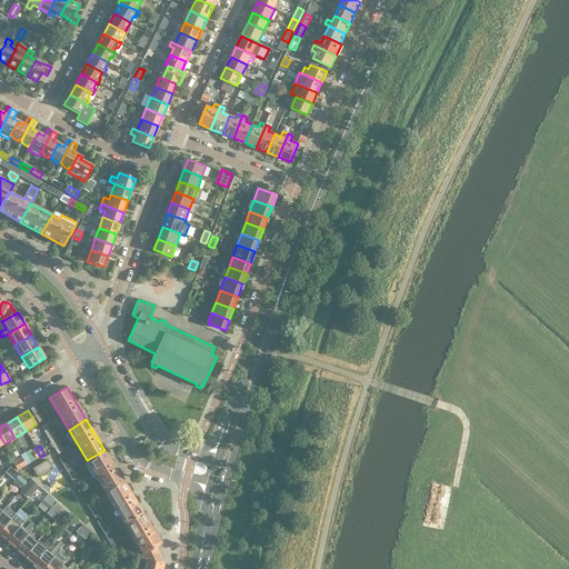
[(36,448),(31,451),(36,460),(40,457),(36,448)]
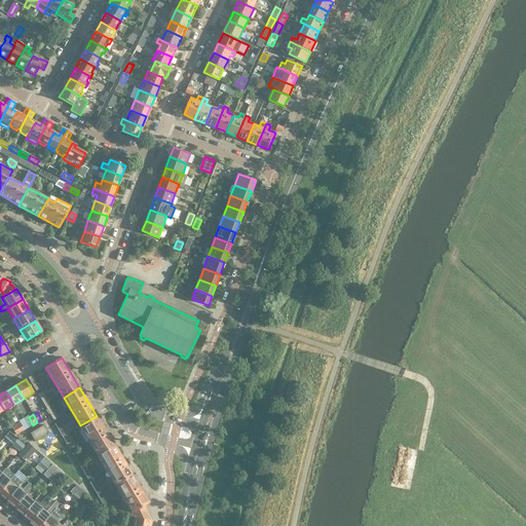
[(97,416),(80,425),(99,456),(114,446),(97,416)]
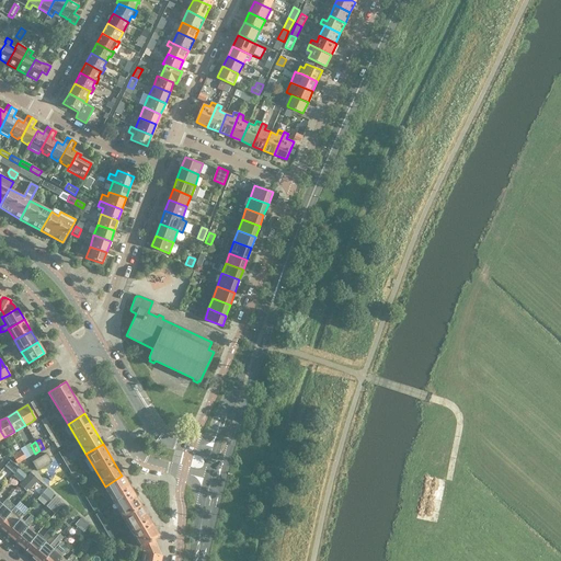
[(20,449),(21,451),(25,459),(31,456),(25,446),(20,449)]
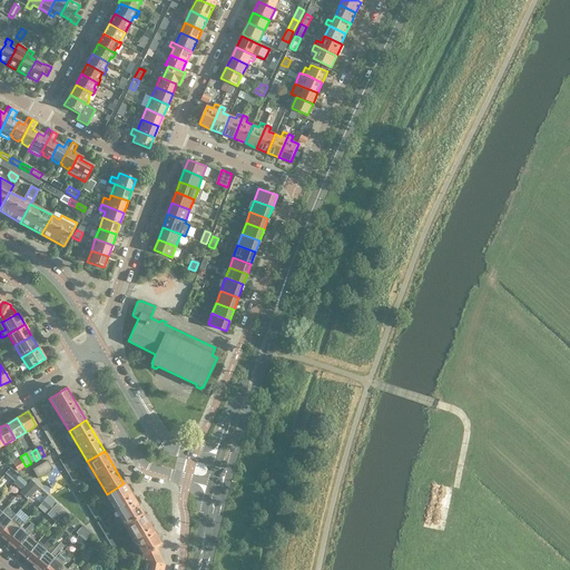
[(68,462),(72,471),(82,464),(78,457),(68,462)]
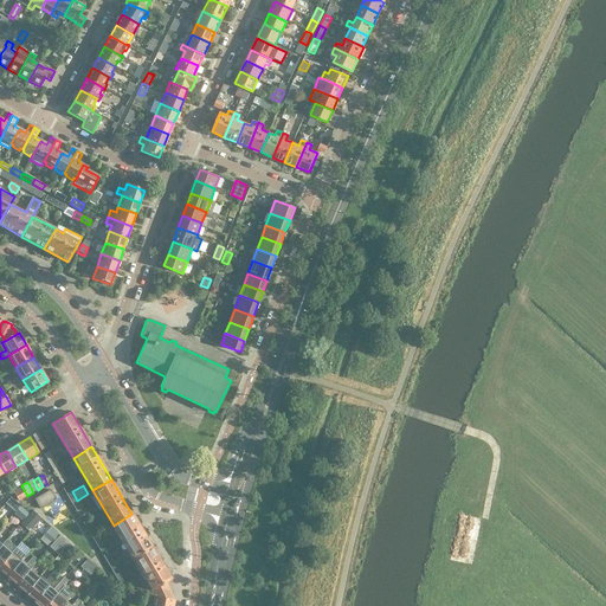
[(27,496),(23,488),(13,492),(19,501),(27,496)]
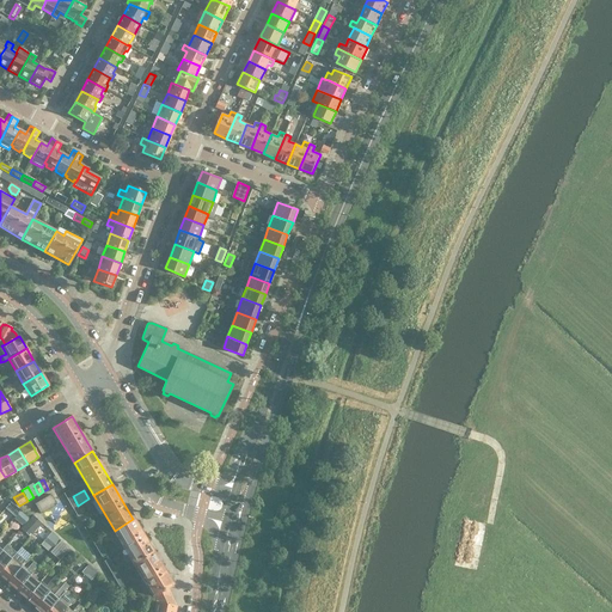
[(56,505),(50,495),(35,503),(41,514),(56,505)]
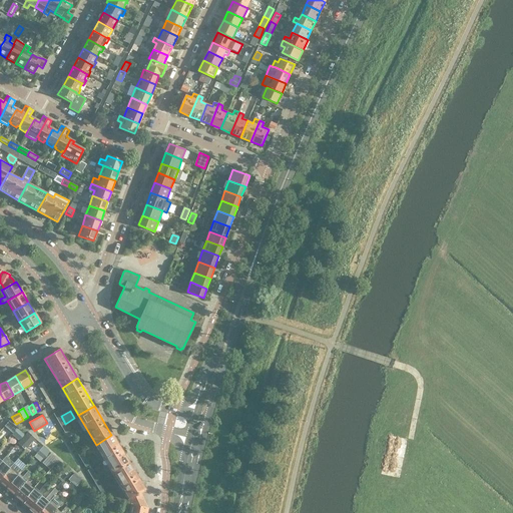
[(15,427),(9,421),(4,426),(10,432),(15,427)]
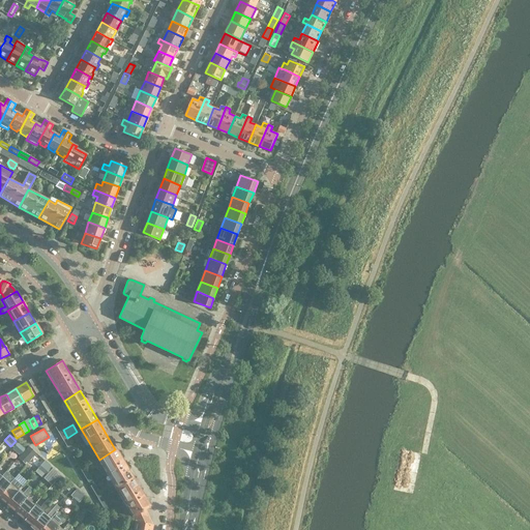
[(18,442),(11,448),(20,455),(26,449),(18,442)]
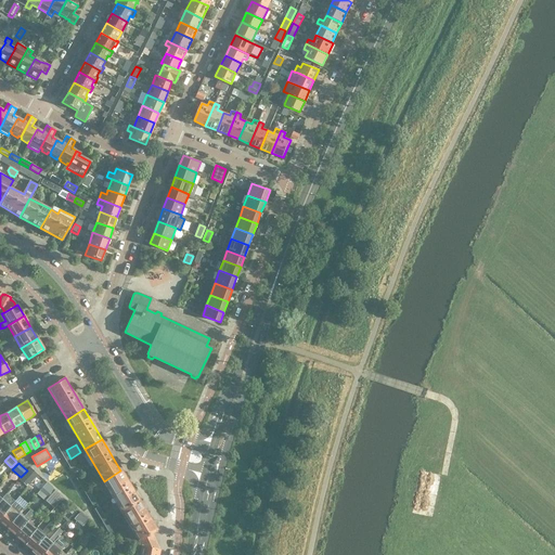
[(27,470),(21,477),(28,483),(34,477),(27,470)]
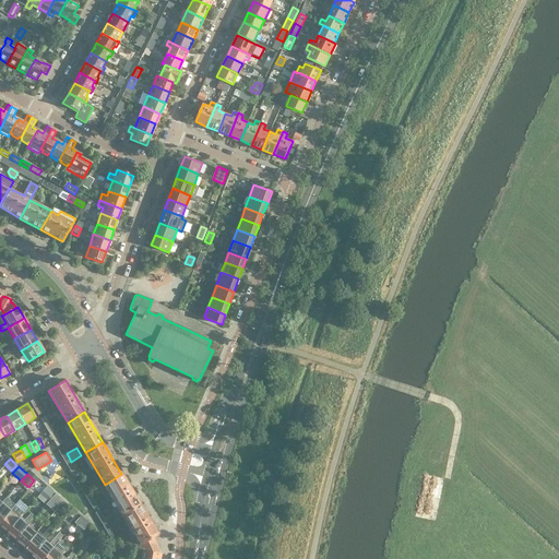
[(121,474),(105,485),(123,515),(140,504),(121,474)]
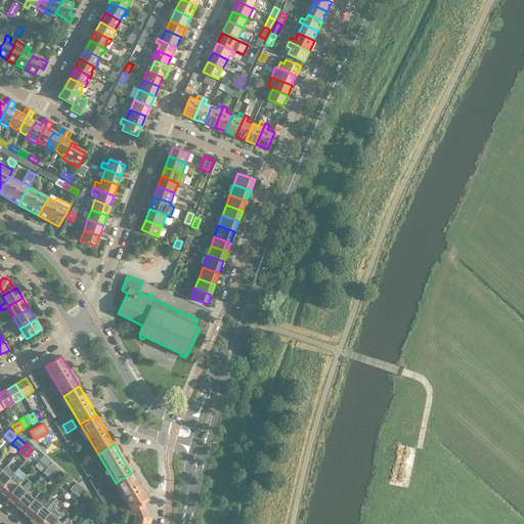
[(34,450),(27,460),(34,465),(41,455),(34,450)]
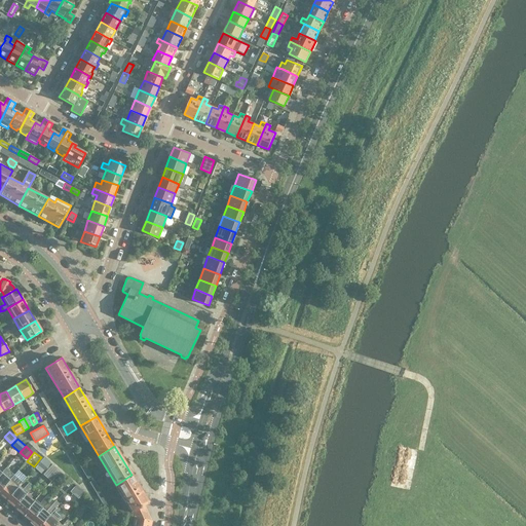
[(49,466),(42,460),(35,467),(42,475),(45,472),(49,466)]
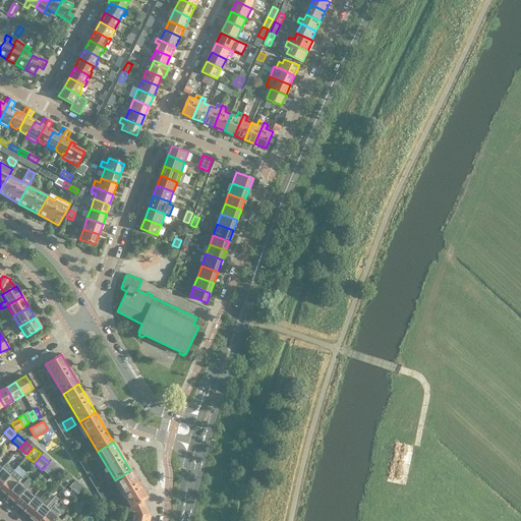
[(49,462),(45,467),(51,473),(55,468),(49,462)]
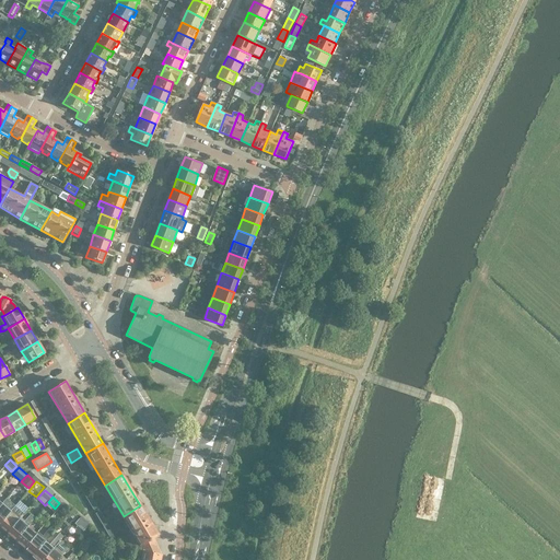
[(1,503),(0,504),(0,522),(10,511),(14,505),(7,498),(1,503)]
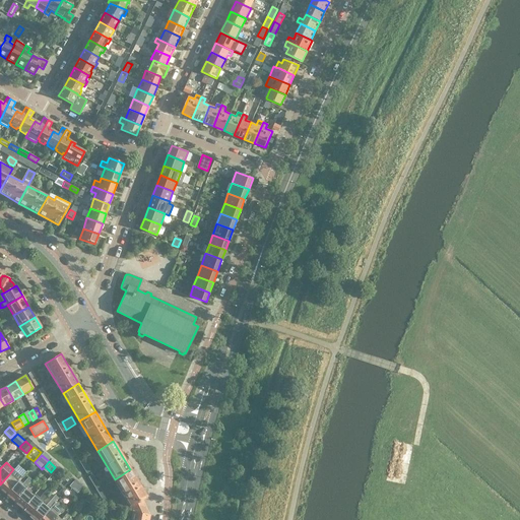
[(57,468),(55,470),(62,475),(63,473),(64,472),(58,467),(57,468)]
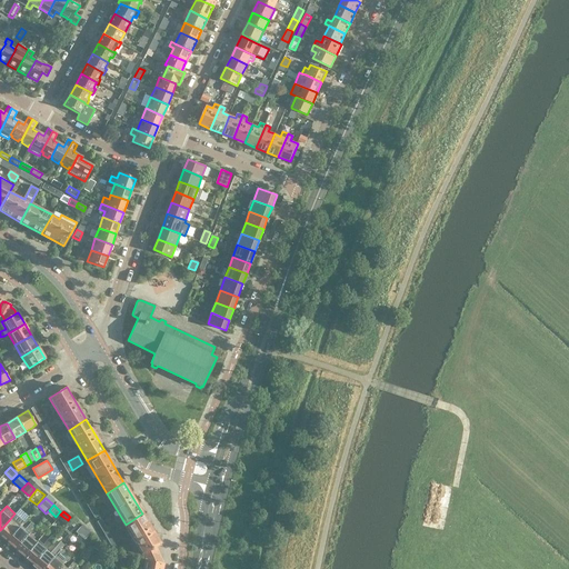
[(142,513),(126,525),(142,553),(155,546),(160,542),(142,513)]
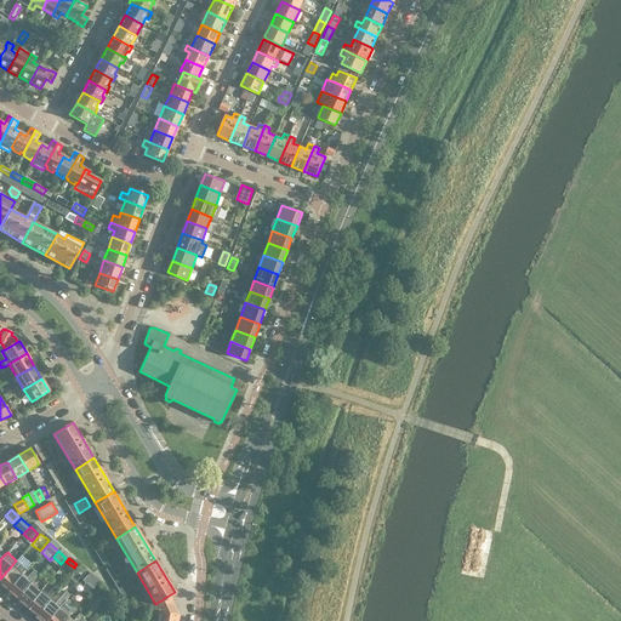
[(6,590),(21,574),(29,564),(26,562),(17,571),(11,567),(0,579),(0,586),(0,587),(3,586),(6,590)]
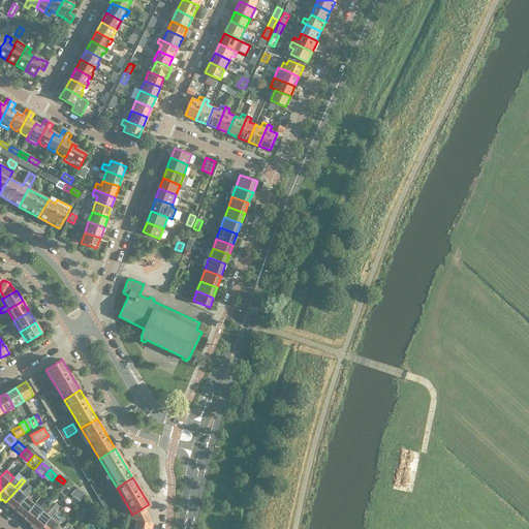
[(14,509),(26,496),(32,490),(28,487),(22,494),(18,489),(5,502),(6,503),(6,505),(8,506),(10,506),(14,509)]
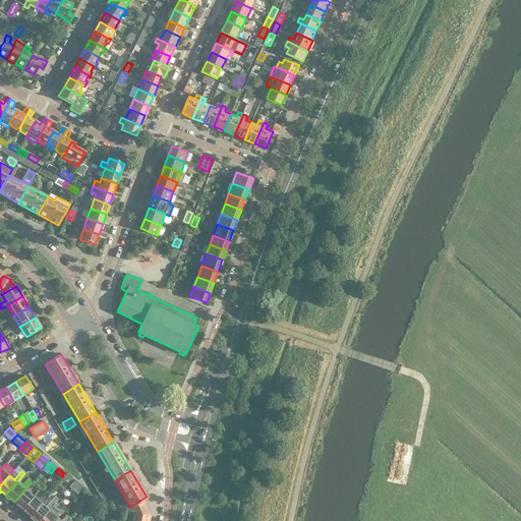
[(80,489),(73,482),(69,486),(77,494),(78,493),(80,489)]
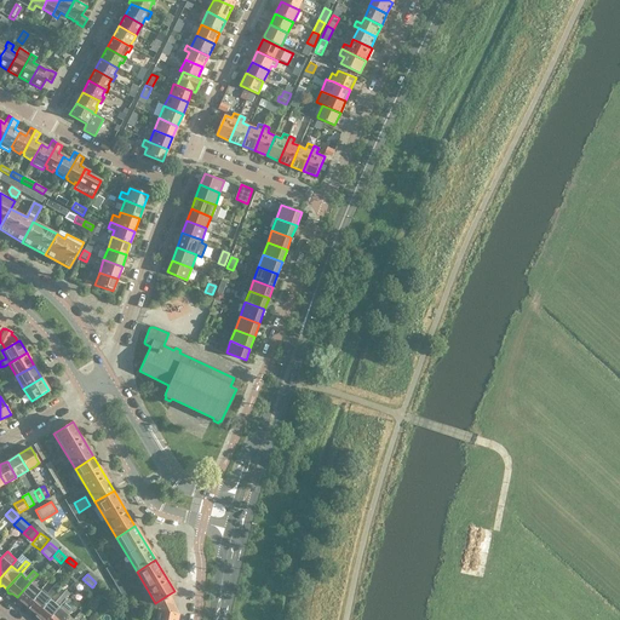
[(30,581),(17,597),(17,601),(19,602),(22,602),(26,606),(39,590),(30,583),(30,581)]
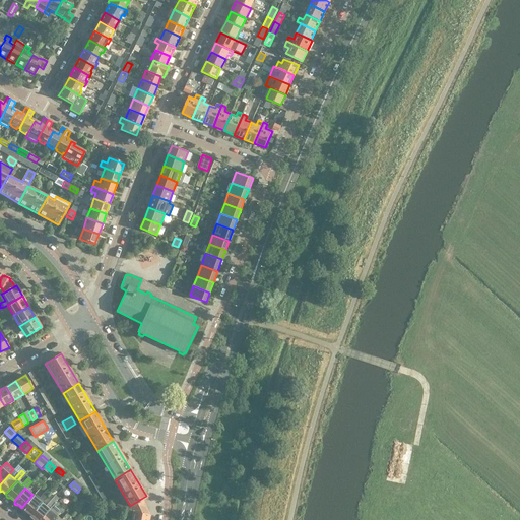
[(87,494),(80,489),(78,492),(84,498),(87,494)]
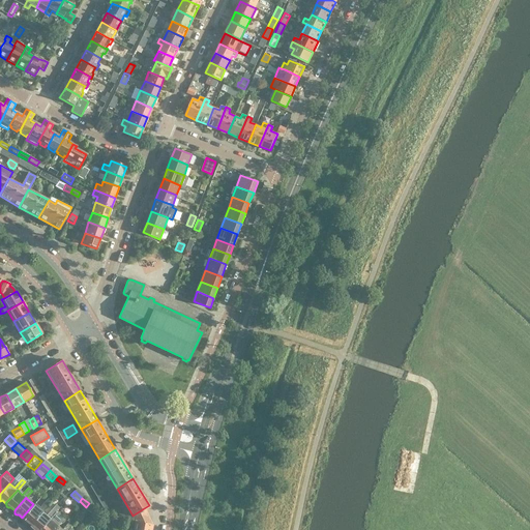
[(33,504),(22,518),(23,518),(23,520),(25,522),(27,522),(30,525),(42,511),(41,511),(50,502),(47,500),(38,509),(33,504)]
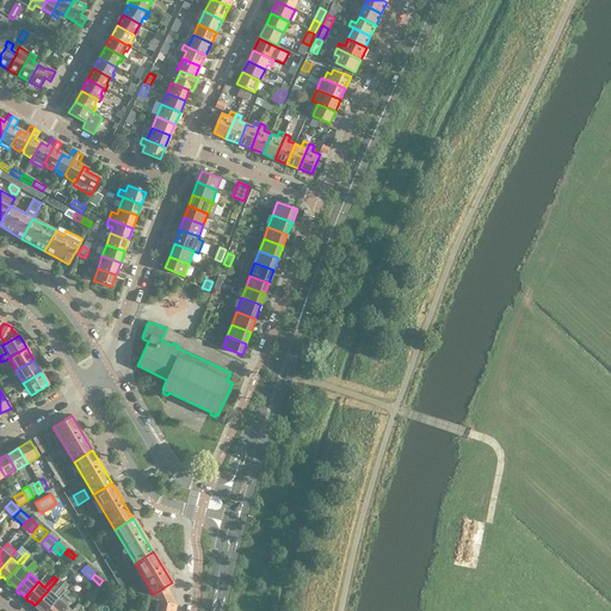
[(49,590),(35,605),(36,608),(38,610),(41,610),(42,610),(47,610),(59,598),(57,598),(68,585),(65,581),(53,594),(49,590)]
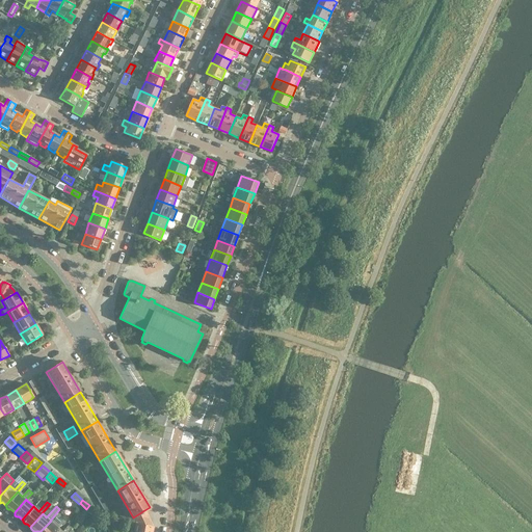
[(91,507),(86,511),(95,519),(99,514),(91,507)]
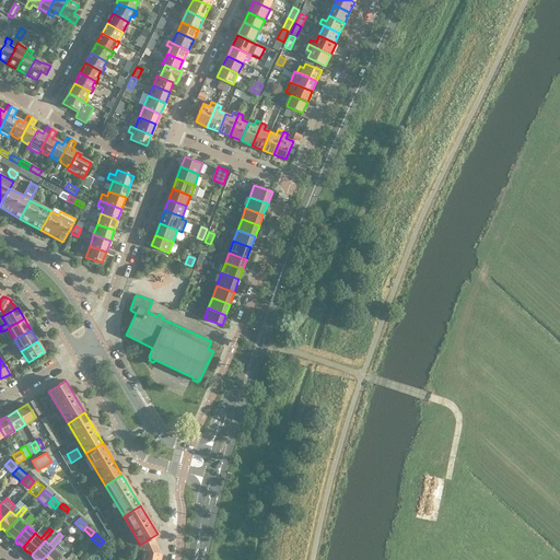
[(152,537),(140,545),(142,550),(160,553),(153,539),(152,537)]
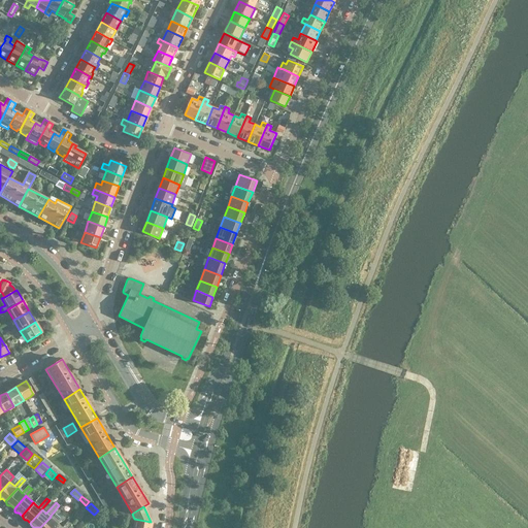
[(51,517),(40,527),(54,527),(58,524),(65,515),(62,512),(55,521),(51,517)]
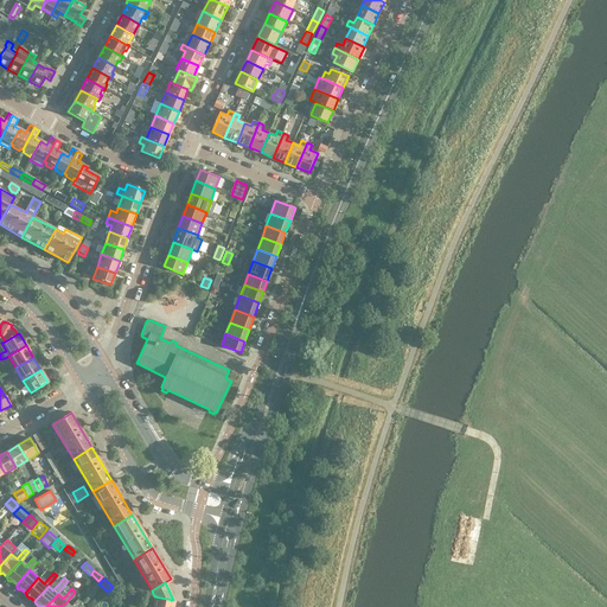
[(172,606),(174,600),(173,600),(154,596),(152,606),(172,606)]
